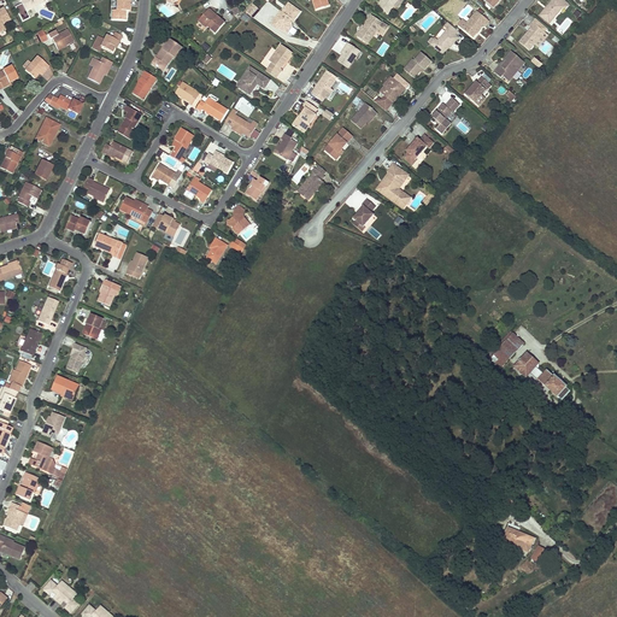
[(45,1),(43,0),(21,0),(23,4),(16,7),(23,22),(30,18),(27,11),(45,1)]
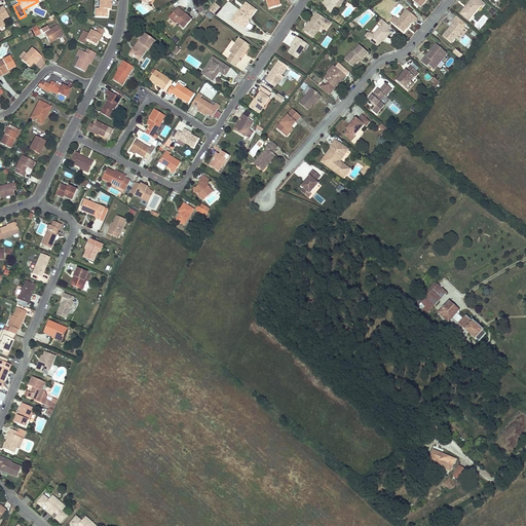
[(96,16),(107,17),(107,9),(111,9),(111,1),(100,0),(100,9),(97,8),(96,16)]
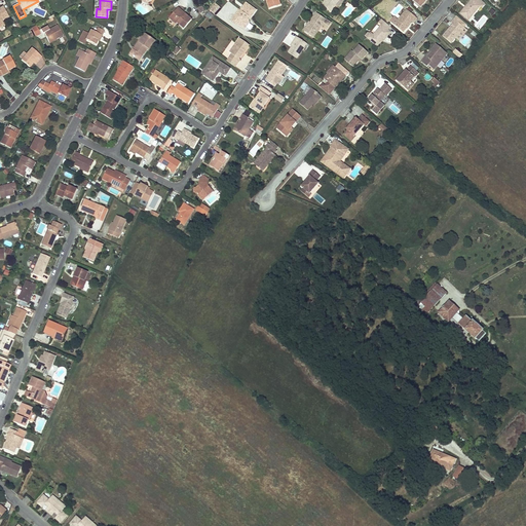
[(339,0),(325,0),(322,4),(331,11),(336,4),(339,0)]
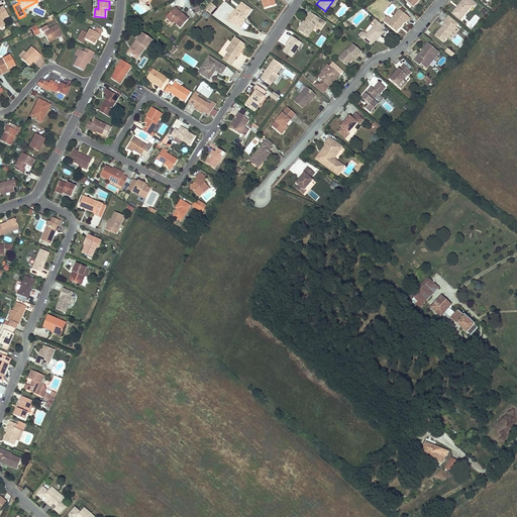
[(464,15),(472,6),(474,7),(477,4),(472,0),(466,0),(464,0),(462,0),(458,6),(459,7),(457,9),(456,8),(452,13),(458,18),(462,13),(464,15)]
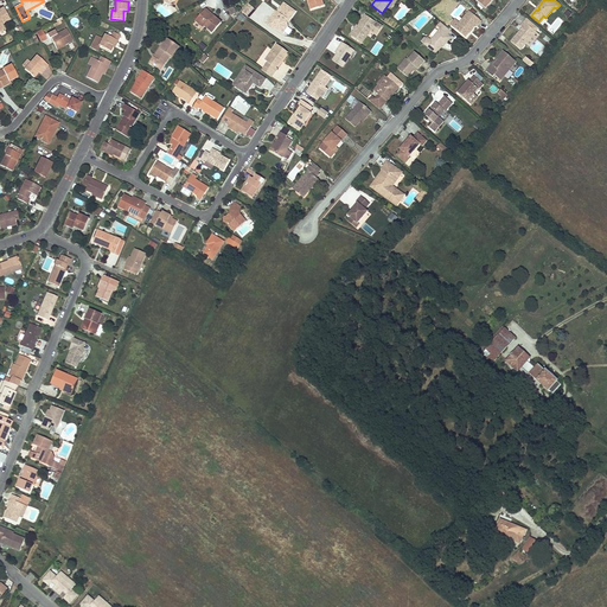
[(288,20),(295,12),(283,4),(278,12),(276,11),(269,20),(273,23),(272,26),(274,27),(282,33),(288,26),(287,23),(286,21),(287,19),(288,20)]
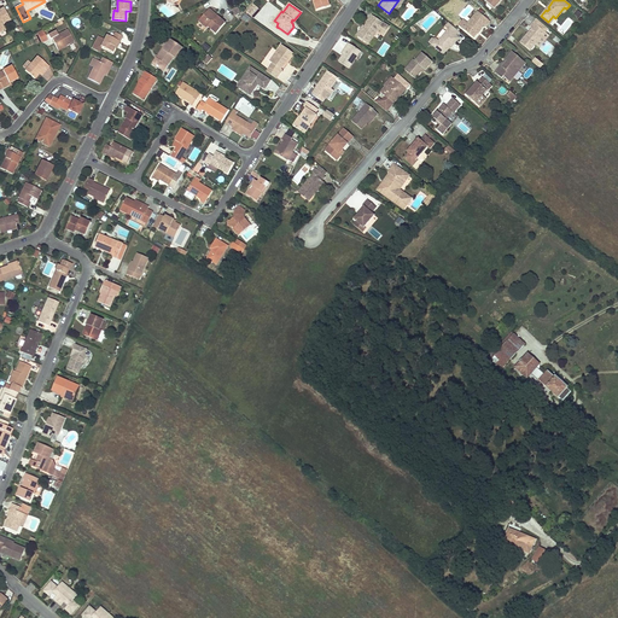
[(254,18),(260,11),(252,5),(246,12),(254,18)]
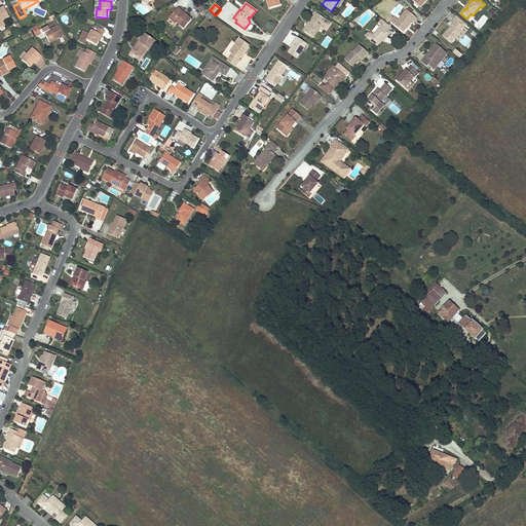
[(8,17),(3,6),(0,8),(0,27),(4,26),(2,21),(8,17)]
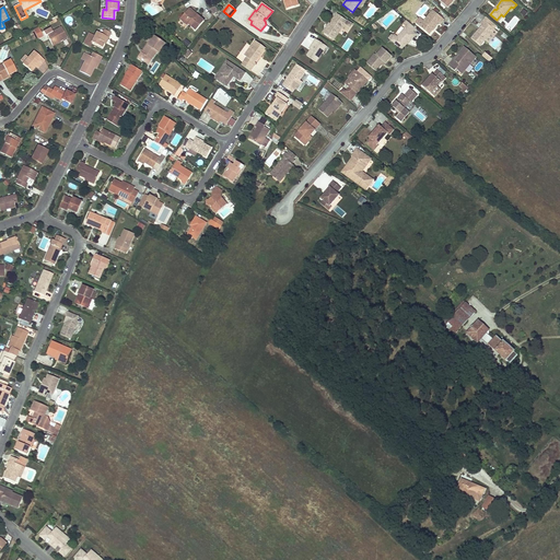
[(205,21),(197,14),(196,16),(188,10),(181,19),(188,25),(189,24),(196,31),(205,21)]
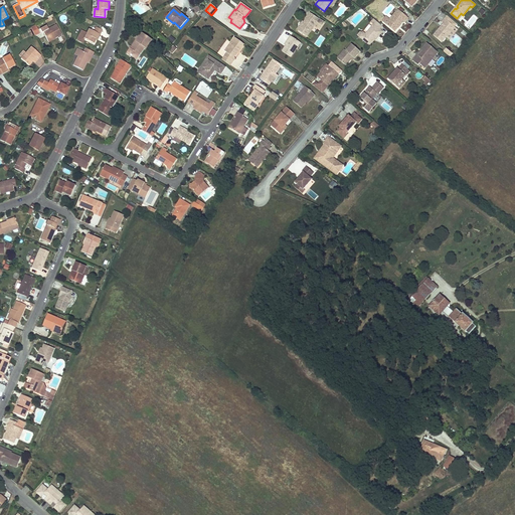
[(404,22),(408,18),(401,12),(398,9),(389,20),(386,23),(386,24),(393,30),(396,27),(397,28),(403,21),(404,22)]
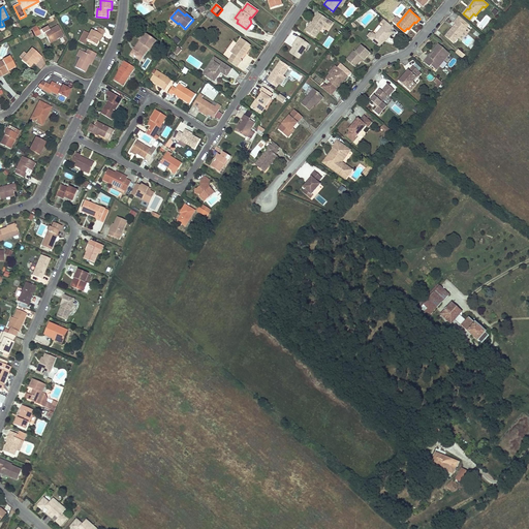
[(329,30),(333,23),(318,13),(312,23),(306,31),(315,37),(323,27),(329,30)]
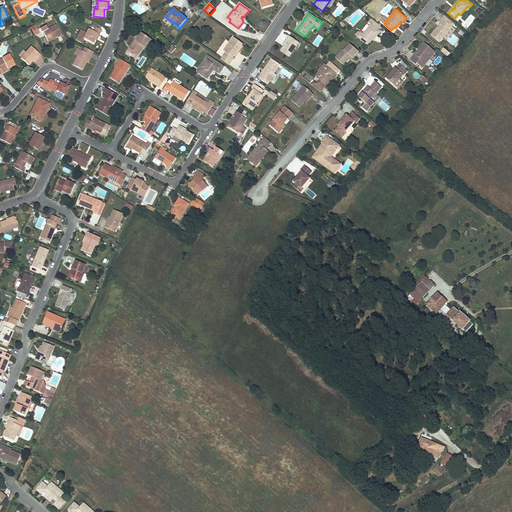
[(444,16),(442,19),(452,27),(454,24),(444,16)]
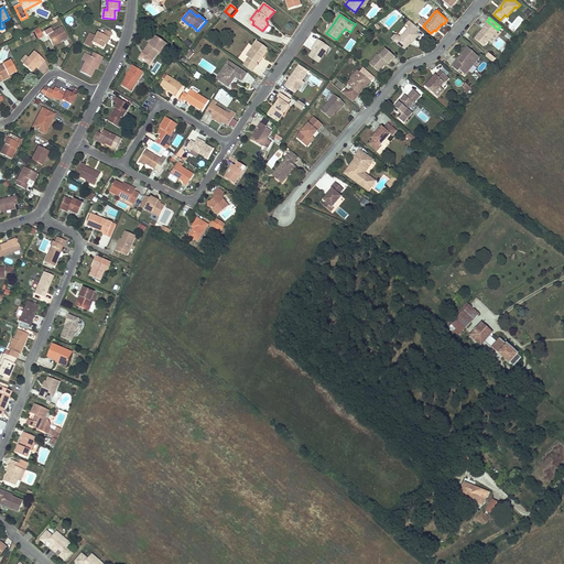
[(412,43),(419,34),(416,33),(420,30),(409,21),(405,24),(409,26),(400,38),(398,35),(394,34),(391,39),(404,50),(409,44),(411,42),(412,43)]
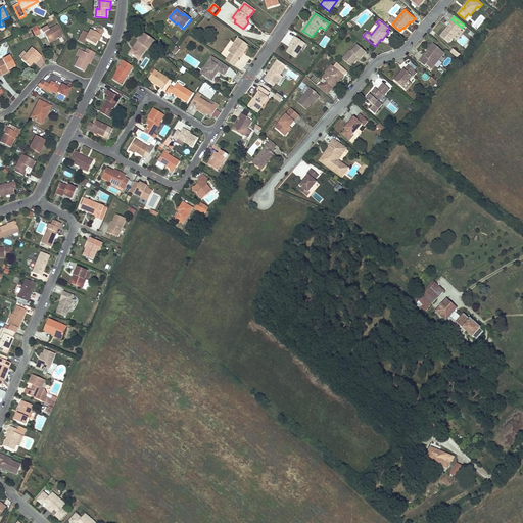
[(459,31),(462,28),(452,19),(448,22),(450,24),(447,27),(448,28),(447,29),(446,28),(440,36),(448,43),(453,38),(456,40),(462,33),(459,31)]
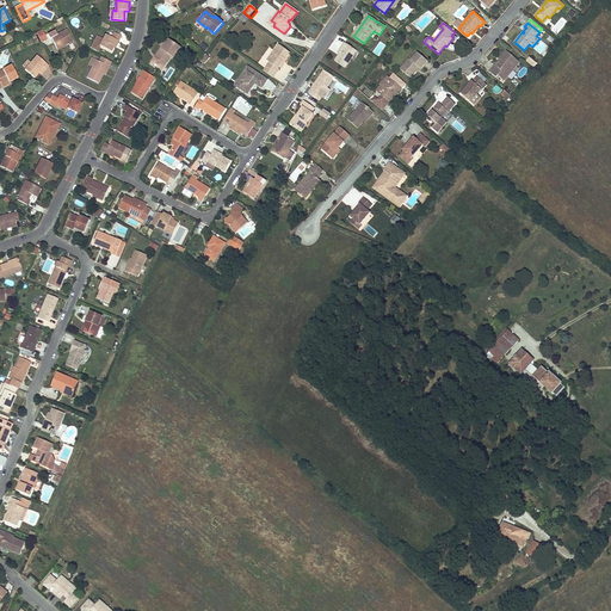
[(48,39),(43,30),(37,34),(41,41),(42,42),(48,39)]
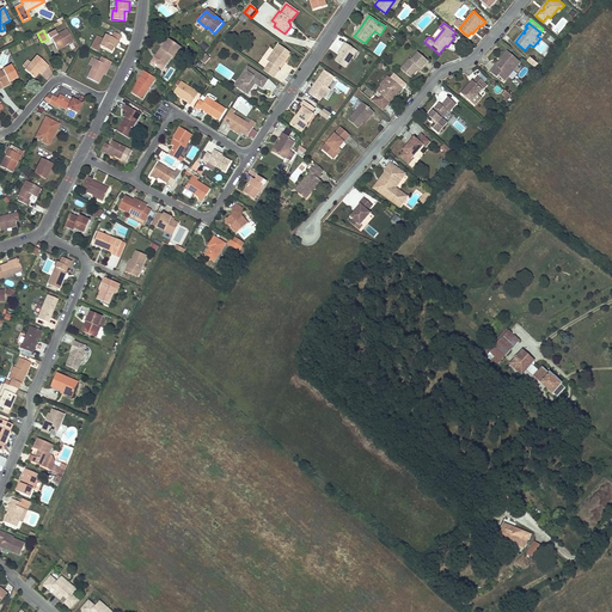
[(51,38),(57,49),(73,42),(68,30),(57,35),(56,31),(48,35),(50,40),(51,38)]
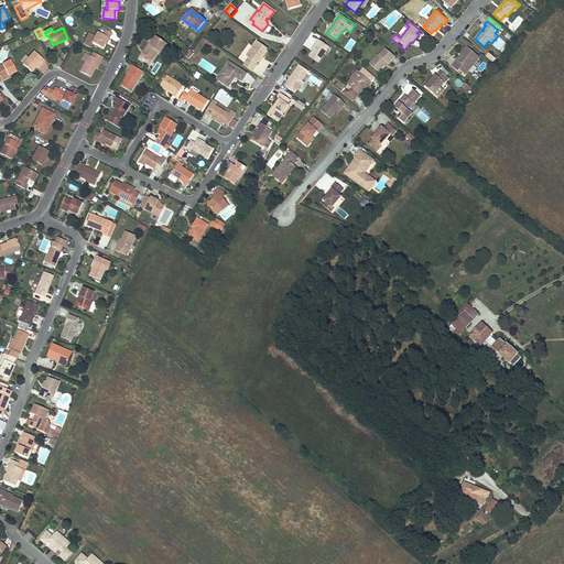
[(108,38),(109,39),(112,33),(105,30),(102,35),(97,32),(95,36),(89,33),(84,44),(90,46),(93,43),(102,47),(106,42),(108,38)]
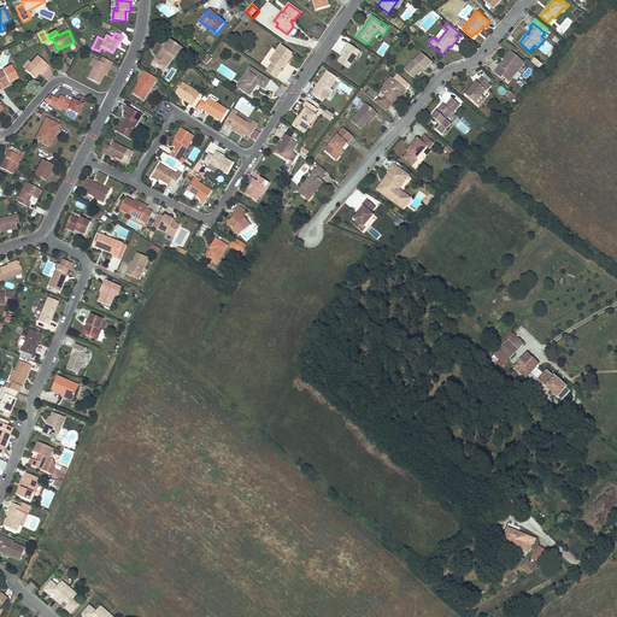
[(166,45),(165,45),(178,54),(183,48),(171,40),(168,45),(166,45)]
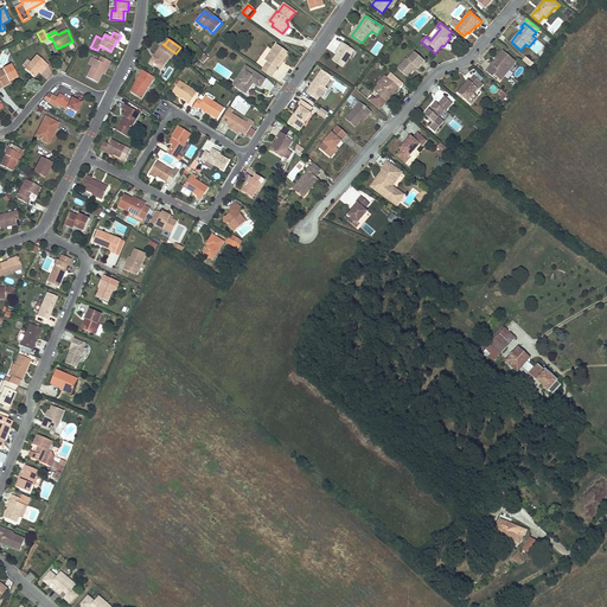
[(343,68),(355,50),(343,43),(337,51),(339,52),(337,53),(333,61),(343,68)]
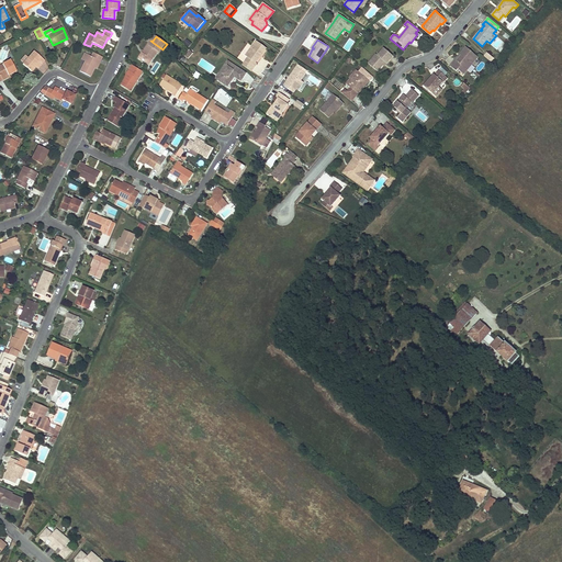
[(160,53),(163,49),(150,41),(139,57),(144,60),(143,62),(148,65),(157,53),(158,52),(160,53)]
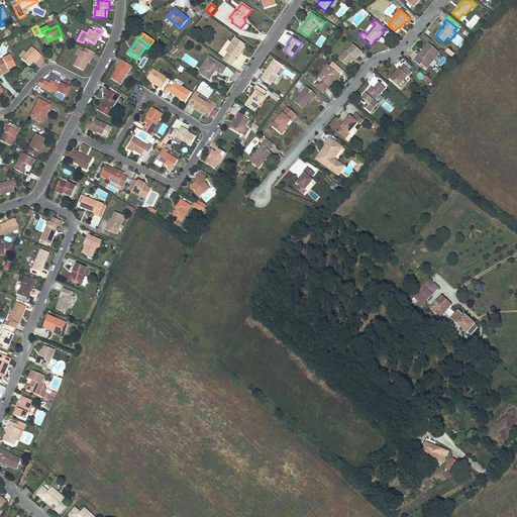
[(235,58),(245,44),(235,37),(226,52),(228,53),(225,57),(233,63),(236,59),(235,58)]
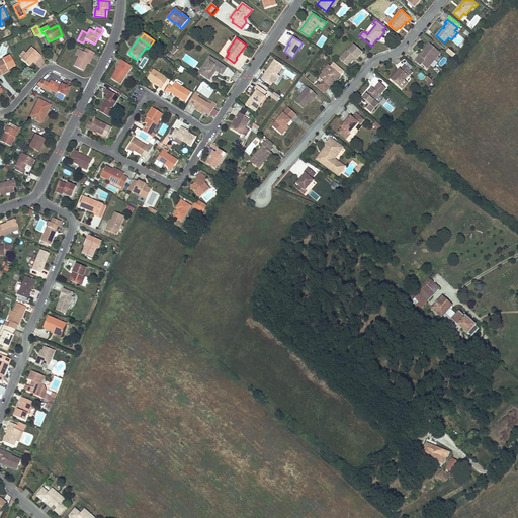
[(427,69),(440,53),(429,44),(424,50),(425,51),(421,57),(419,56),(415,61),(421,66),(422,64),(427,69)]
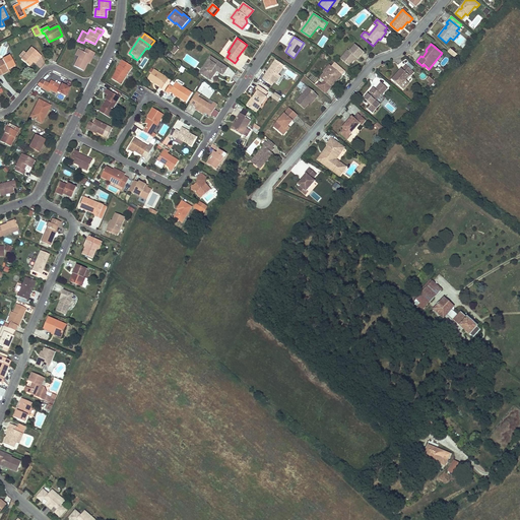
[(358,59),(364,52),(355,45),(349,52),(347,50),(344,54),(346,56),(342,61),(349,66),(354,61),(356,58),(358,59)]
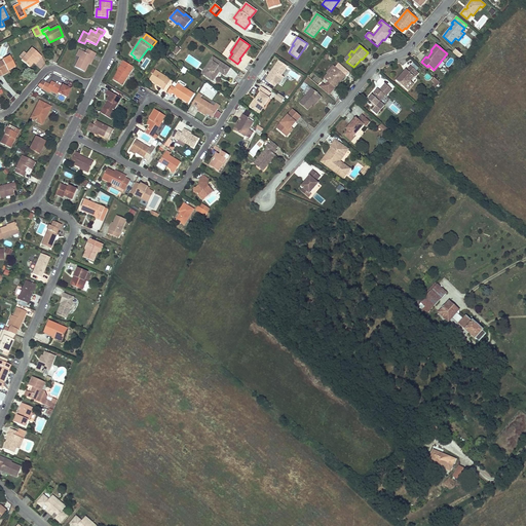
[(176,54),(181,49),(177,46),(173,51),(176,54)]
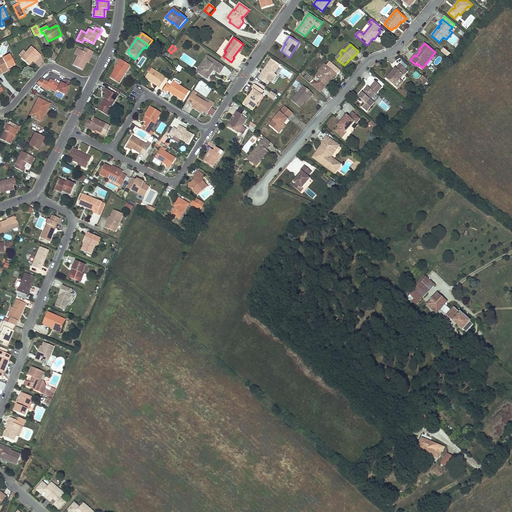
[(36,57),(38,58),(41,55),(31,47),(26,53),(23,51),(19,55),(22,58),(21,59),(29,65),(32,61),(36,57)]
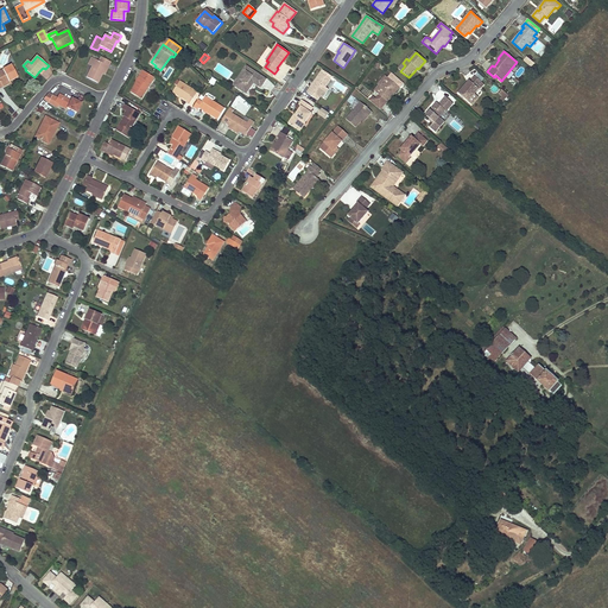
[(92,67),(87,77),(97,83),(102,74),(107,65),(108,67),(111,62),(101,57),(99,62),(95,59),(95,61),(92,67)]
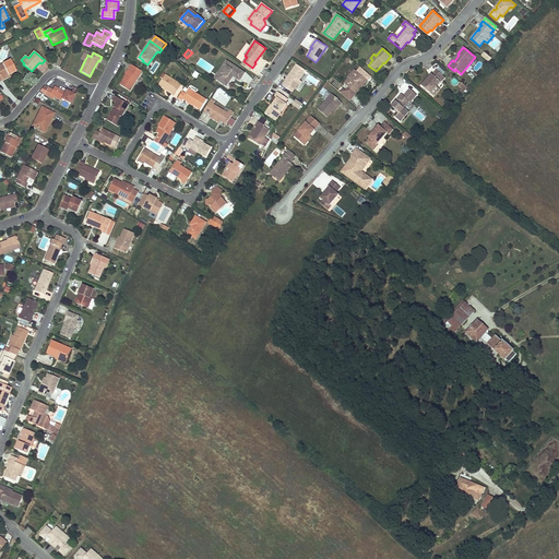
[(491,59),(485,52),(482,57),(488,62),(491,59)]
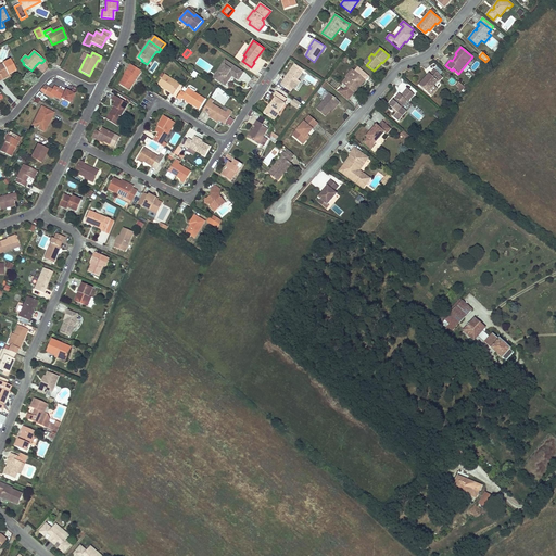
[(257,75),(265,60),(257,57),(250,72),(257,75)]
